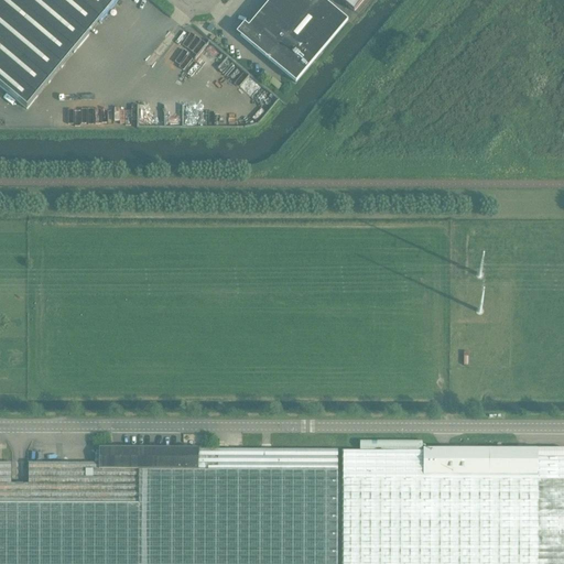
[(0,0),(0,87),(26,110),(118,0),(0,0)]
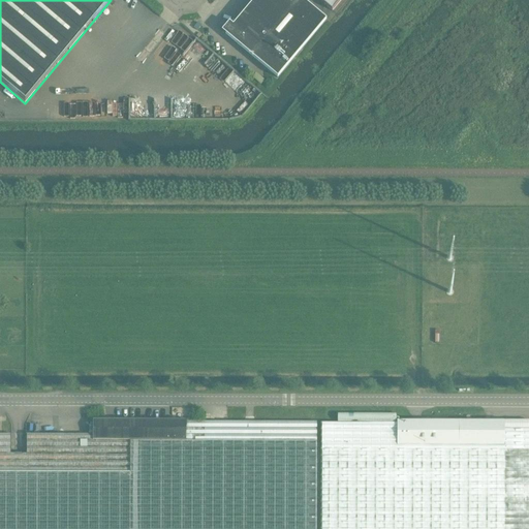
[(277,79),(327,20),(302,0),(253,0),(232,26),(228,23),(221,31),(277,79)]
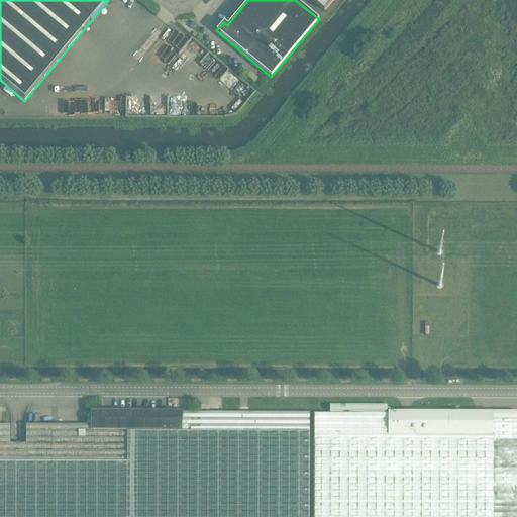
[(333,0),(310,0),(324,11),(333,0)]
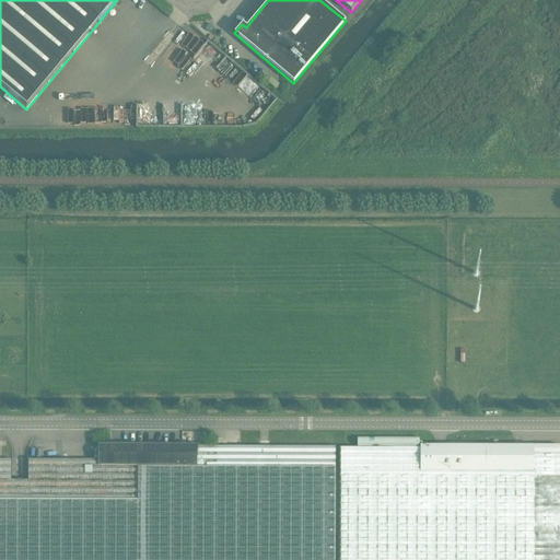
[(98,445),(97,445),(98,461),(98,468),(105,468),(138,468),(197,468),(197,446),(197,445),(98,445)]
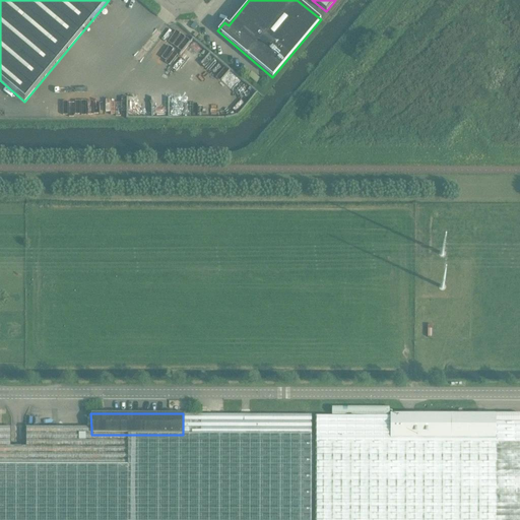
[(0,519),(311,519),(311,415),(250,415),(239,415),(183,414),(183,435),(128,435),(128,466),(0,465),(0,519)]
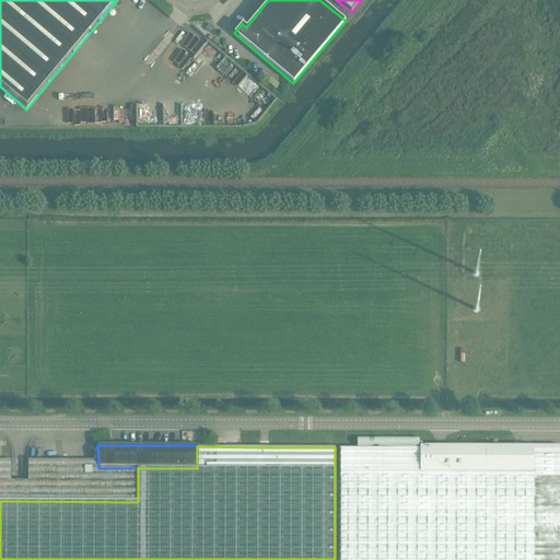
[(533,456),(559,456),(559,446),(533,447),(420,446),(420,448),(420,476),(532,477),(533,456)]
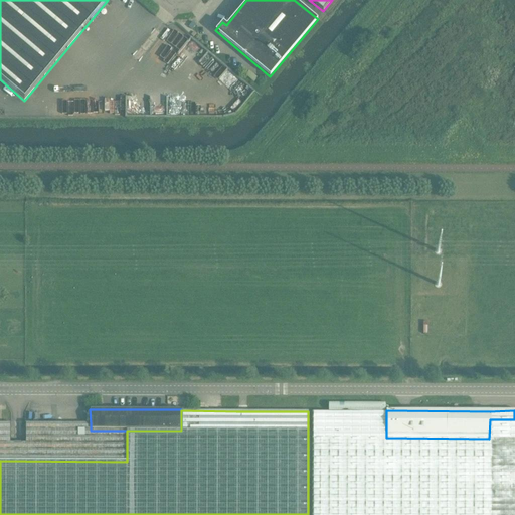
[(386,438),(386,412),(313,412),(312,514),(514,514),(514,419),(490,419),(489,439),(386,438)]
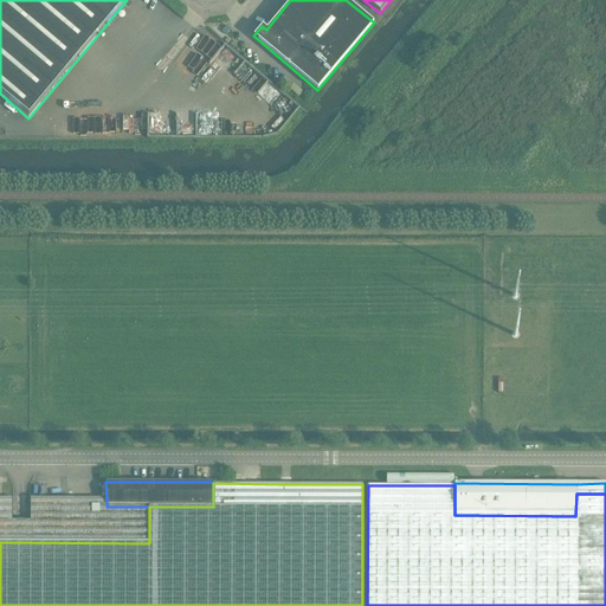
[(0,542),(149,543),(149,507),(114,507),(107,507),(107,498),(31,498),(31,521),(12,521),(12,498),(0,497),(0,542)]
